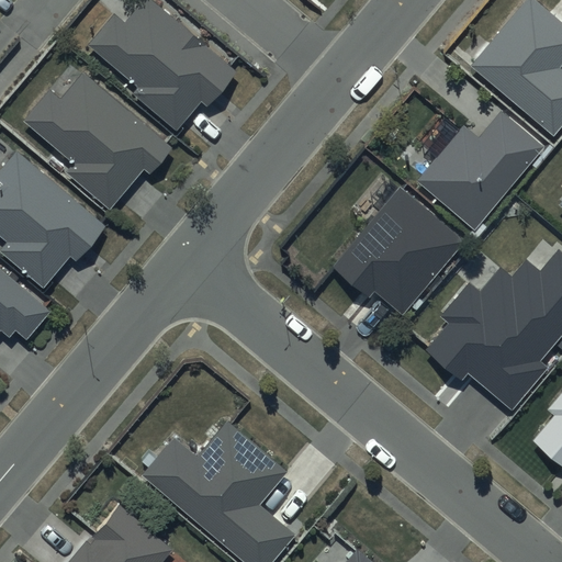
[(236,72),(150,0),(144,0),(125,22),(114,13),(88,45),(138,88),(134,93),(176,130),(200,101),(206,107),(236,72)]
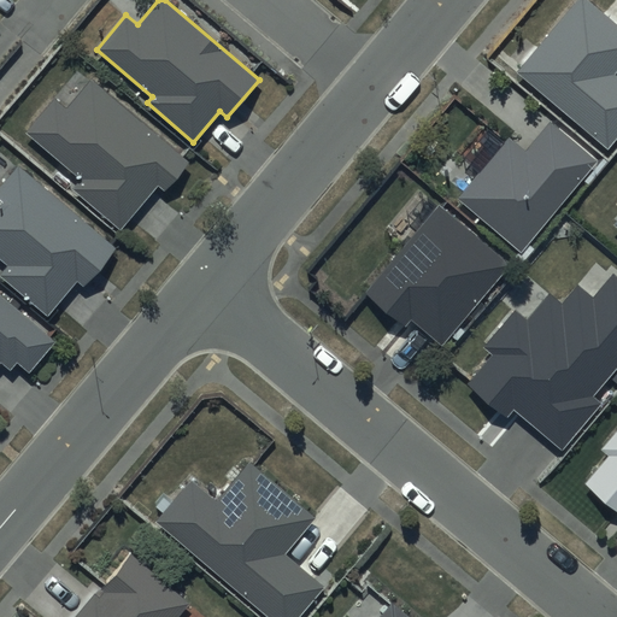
[(616,72),(616,23),(588,0),(575,0),(516,72),(607,148),(616,136),(616,78),(613,77),(616,72)]
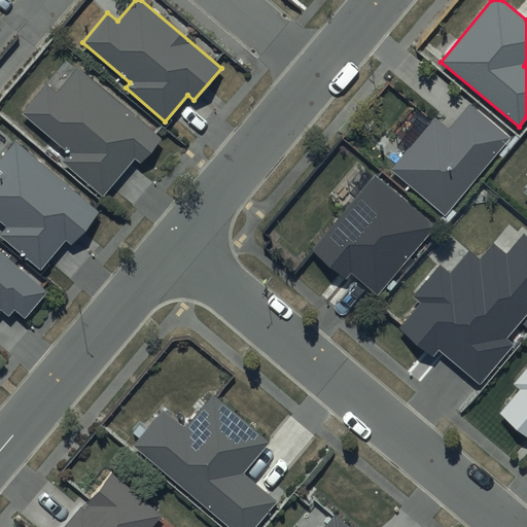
[(160,138),(77,68),(56,94),(45,84),(22,112),(71,154),(64,163),(104,197),(135,160),(139,164),(160,138)]
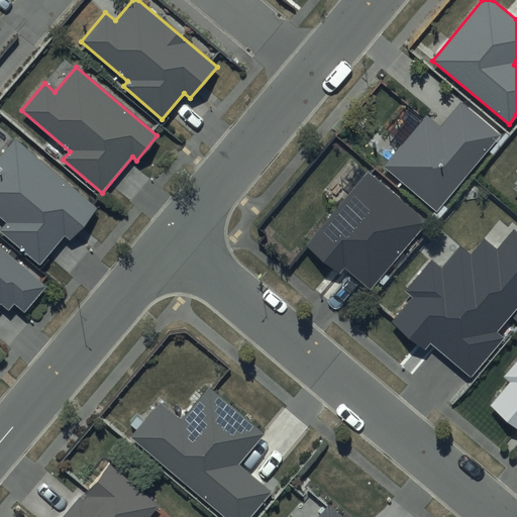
[(500,134),(460,102),(440,126),(426,115),(383,167),(436,211),(500,134)]
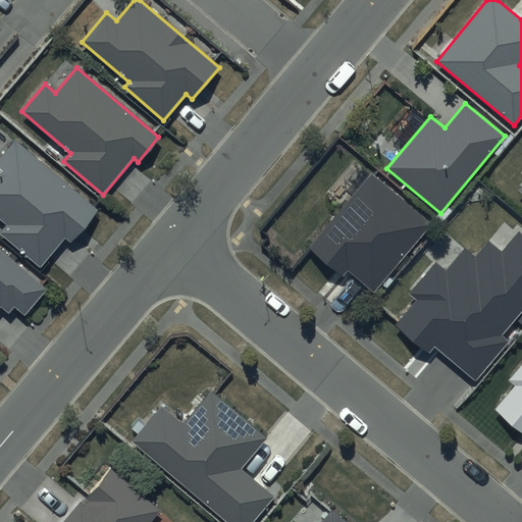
[(98,211),(15,141),(0,159),(0,218),(7,225),(0,232),(0,235),(40,268),(65,239),(70,243),(98,211)]
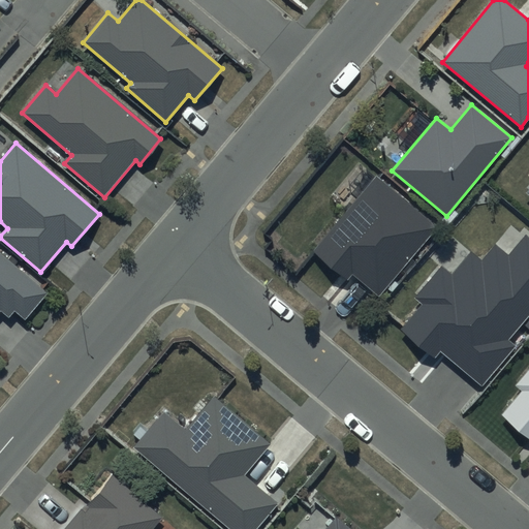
[(436,226),(376,176),(311,252),(346,281),(353,272),(379,293),(436,226)]
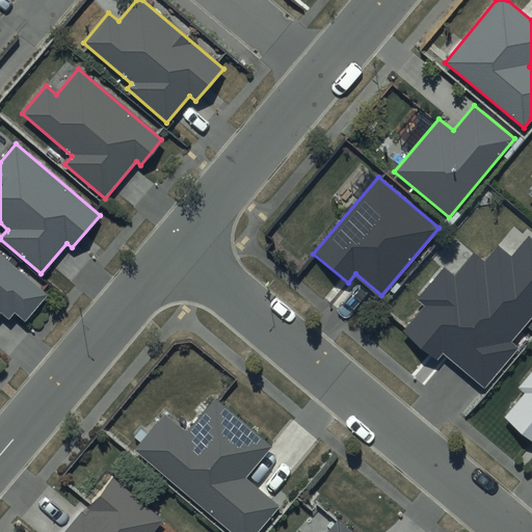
[(531,318),(531,239),(528,236),(510,257),(499,247),(485,265),(473,255),(454,276),(444,268),(417,299),(424,306),(402,333),(436,362),(444,353),(485,389),(520,348),(512,342),(531,318)]
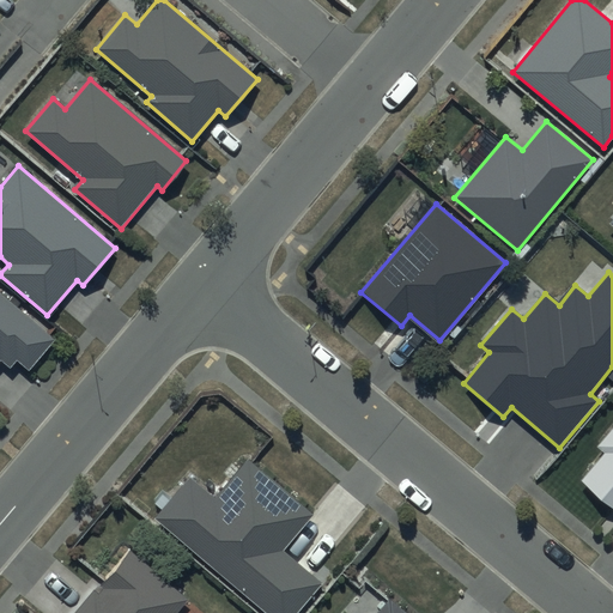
[(0,360),(1,360),(10,368),(17,360),(29,370),(55,339),(0,291),(0,360)]
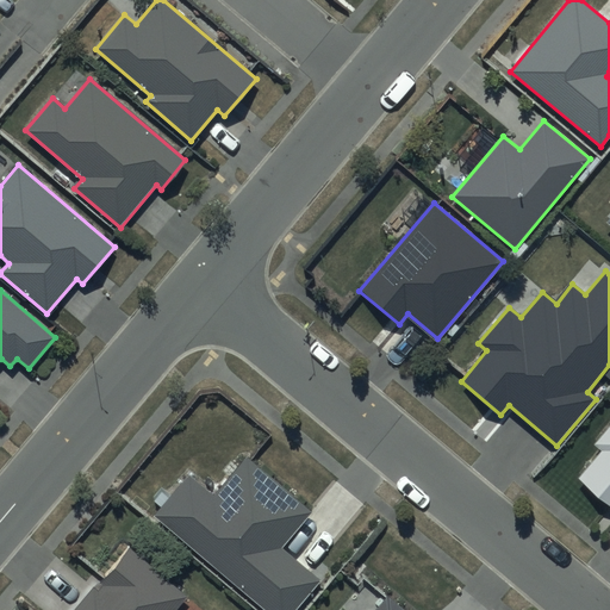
[(609,429),(597,444),(603,449),(578,478),(609,504),(609,429)]
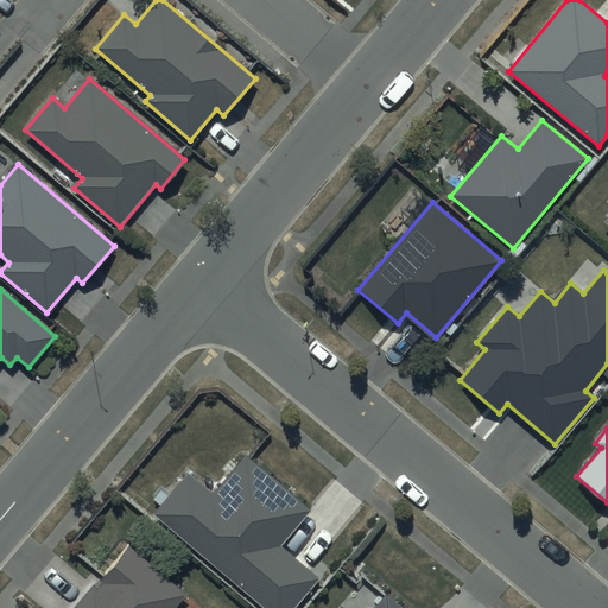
[(311,511),(246,455),(213,494),(189,473),(153,514),(265,607),(293,607),(320,577),(282,546),(311,511)]
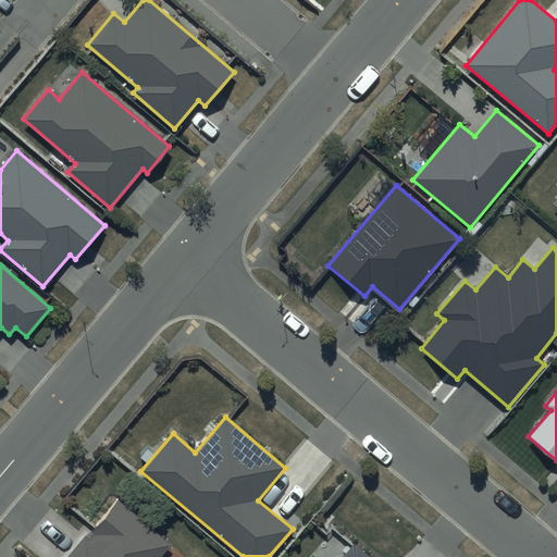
[(160,556),(172,543),(118,497),(67,556),(160,556)]
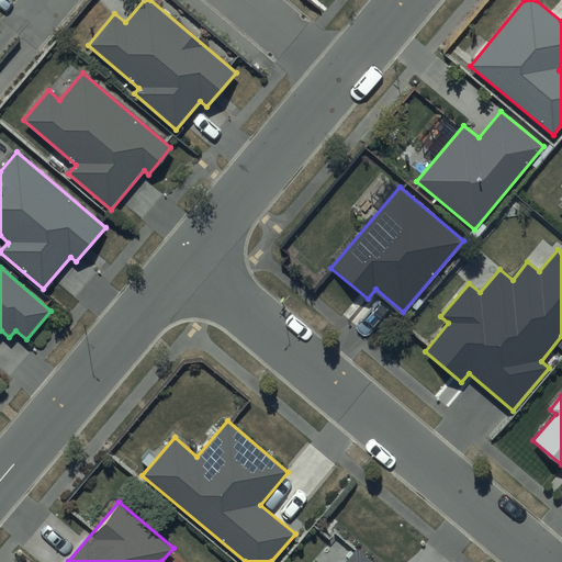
[(373,561),(357,549),(345,561),(373,561)]
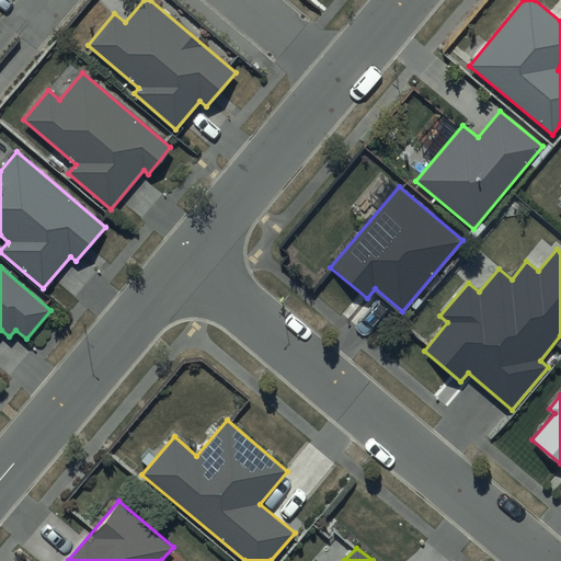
All buildings are outlined.
